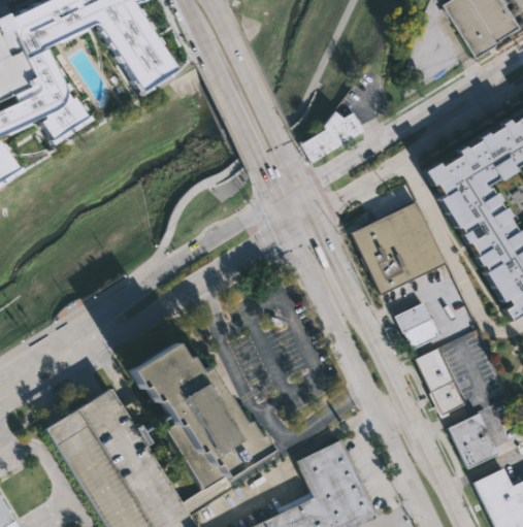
[(0,107),(18,99),(14,91),(38,79),(5,11),(9,10),(12,17),(17,14),(15,12),(23,8),(24,10),(31,7),(30,5),(36,2),(37,4),(43,1),(43,0),(133,0),(132,1),(176,66),(142,89),(95,19),(45,42),(62,77),(71,91),(68,92),(71,96),(74,95),(88,116),(89,114),(92,119),(53,145),(50,141),(52,139),(39,123),(41,121),(37,116),(0,133),(0,135),(23,169),(0,184),(0,107)]
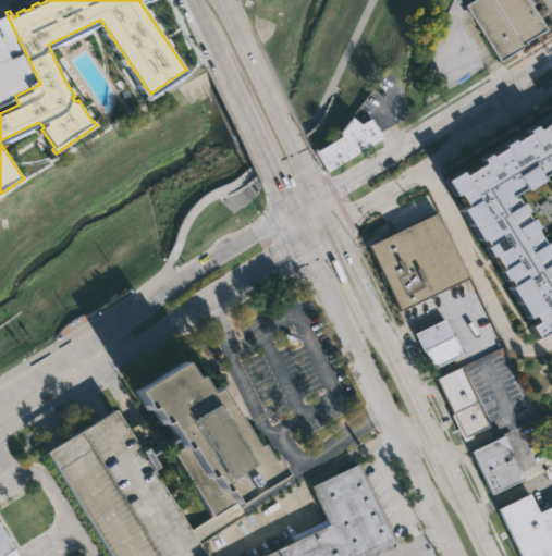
[(539,0),(540,2),(537,4),(551,27),(526,44),(528,46),(504,61),(469,3),(474,0),(539,0)]
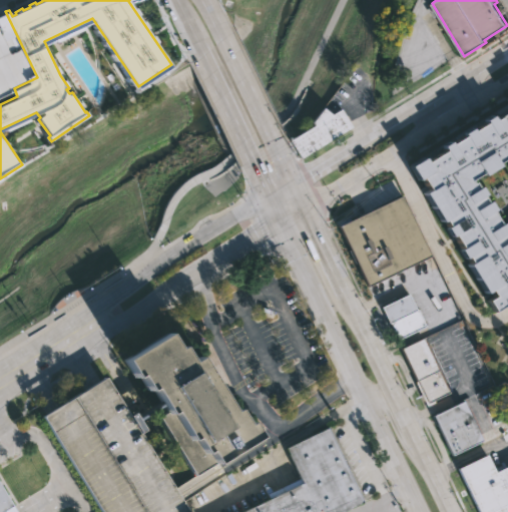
[(5,11),(0,13),(0,94),(14,88),(37,77),(5,11)]
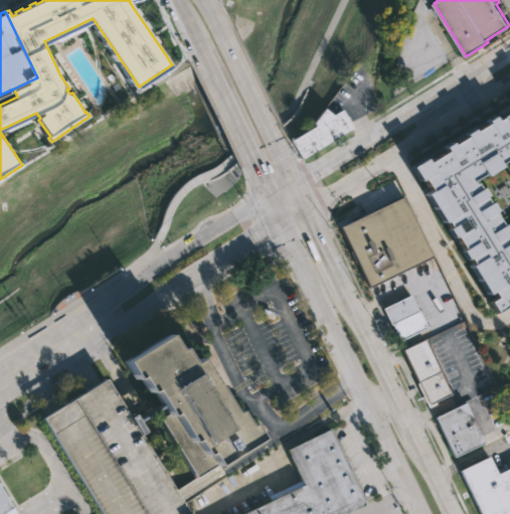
[(328,105),(337,113),(346,107),(358,125),(307,157),(295,139),(319,124),(317,121),(328,105)]
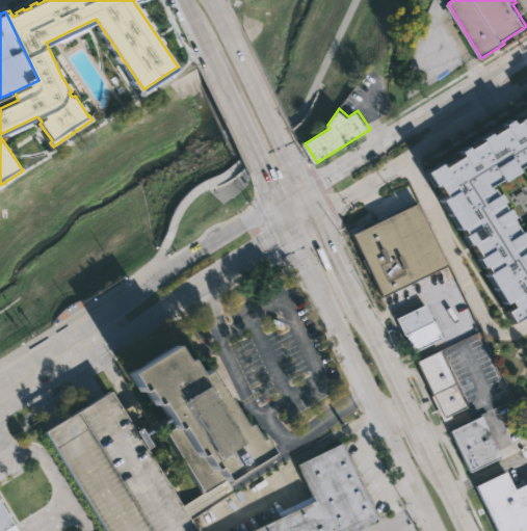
[(526,113),(517,120),(514,115),(503,122),(505,127),(496,133),(493,128),(479,136),(482,140),(473,147),(470,141),(457,150),(463,156),(447,165),(443,159),(424,170),(436,189),(442,185),(448,196),(443,200),(462,230),(465,229),(468,234),(466,236),(471,245),(473,244),(480,256),(476,258),(506,308),(514,303),(516,308),(509,312),(517,323),(526,317),(526,113)]
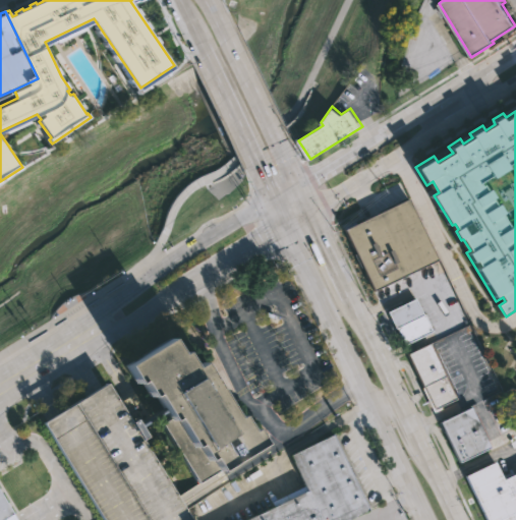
[(441,261),(378,291),(348,229),(411,198),(441,261)]
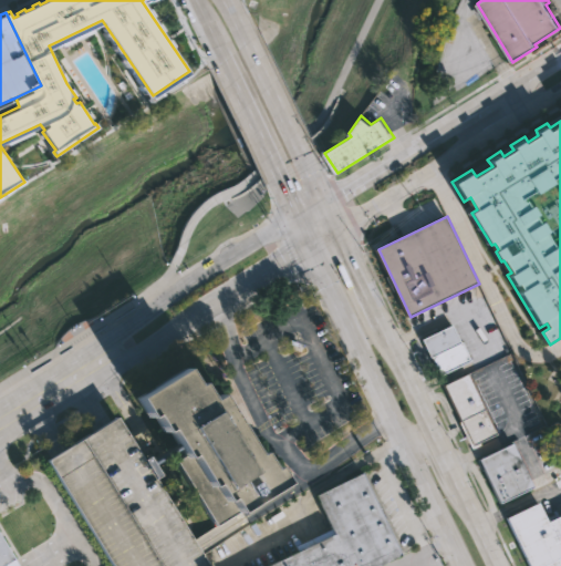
[(455,323),(473,361),(444,374),(435,357),(433,358),(424,339),(455,323)]
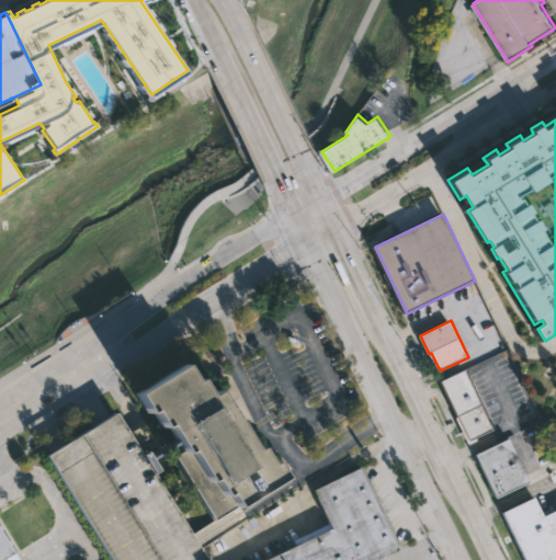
[(185,366),(195,384),(200,380),(211,398),(219,392),(257,454),(261,450),(272,467),(275,465),(284,479),(237,509),(216,522),(176,456),(183,452),(168,429),(163,431),(152,413),(148,415),(136,396),(185,366)]
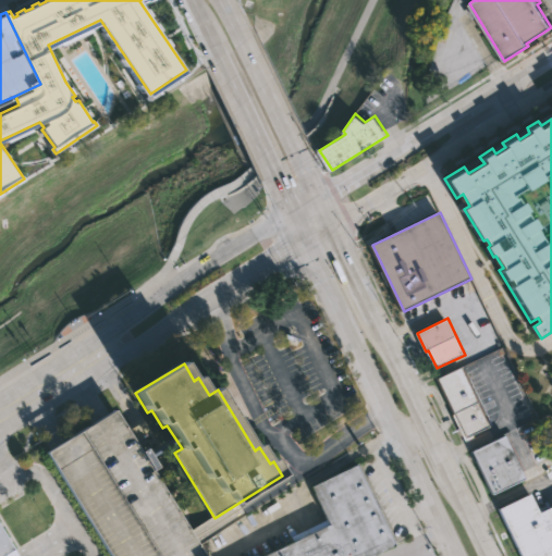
[(491,425),(467,437),(439,378),(463,366),(491,425)]
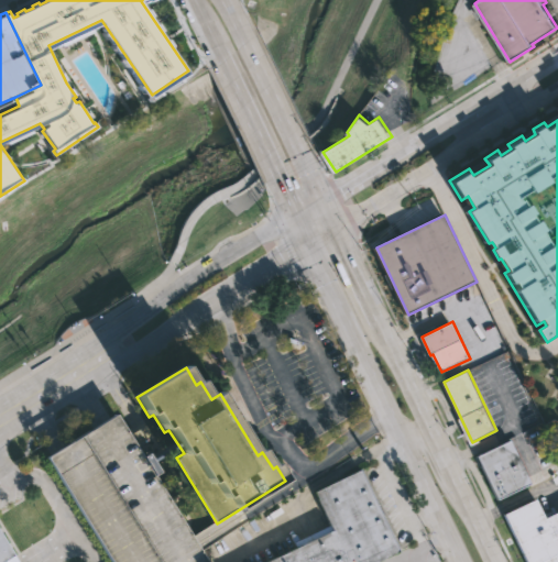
[(119,414),(134,439),(145,456),(150,453),(161,473),(156,476),(198,544),(209,561),(112,561),(48,456),(69,443),(110,419),(119,414)]
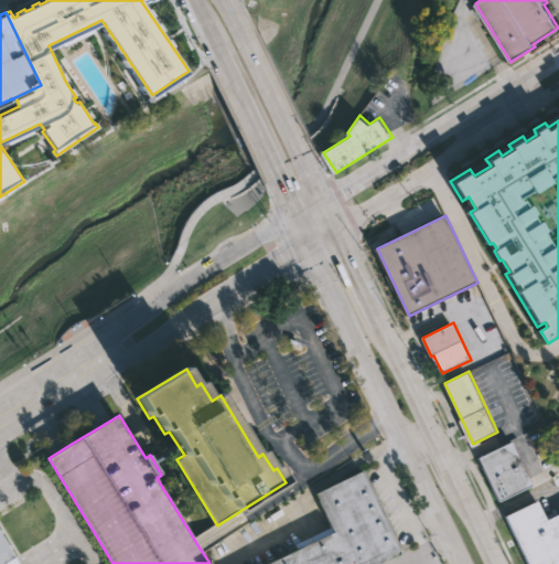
[(531,487),(502,501),(481,457),(514,440),(535,486),(531,487)]
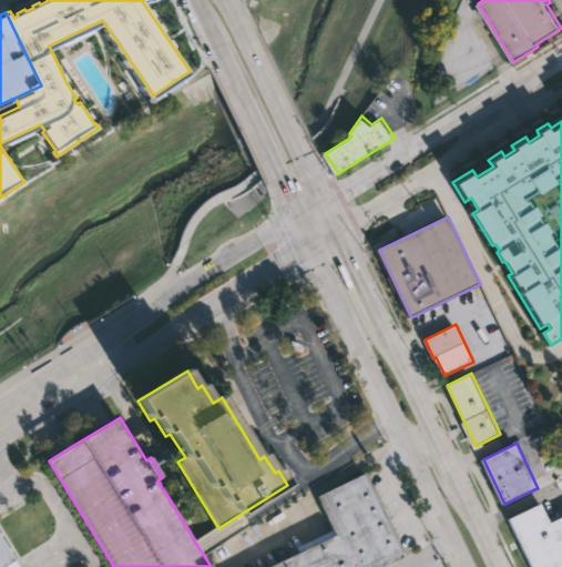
[(405,557),(384,566),(273,566),(339,535),(320,496),(384,465),(422,548),(405,557)]
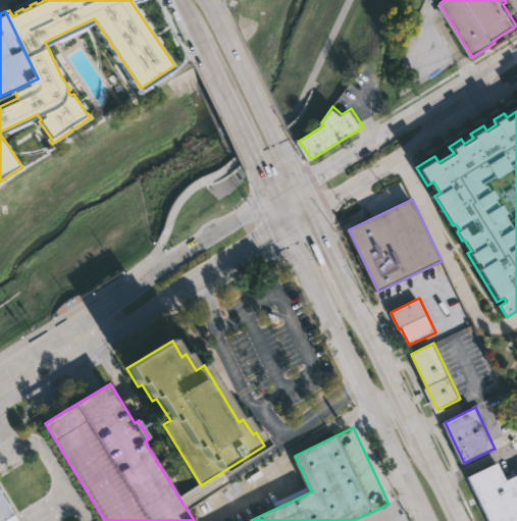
[(506,476),(508,480),(516,476),(516,520),(493,520),(470,475),(499,461),(506,476)]
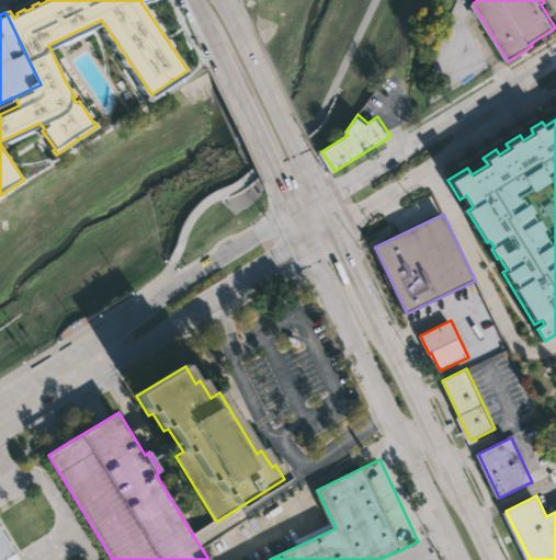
[(0,559),(0,522),(19,553),(9,559),(7,559),(0,559)]
